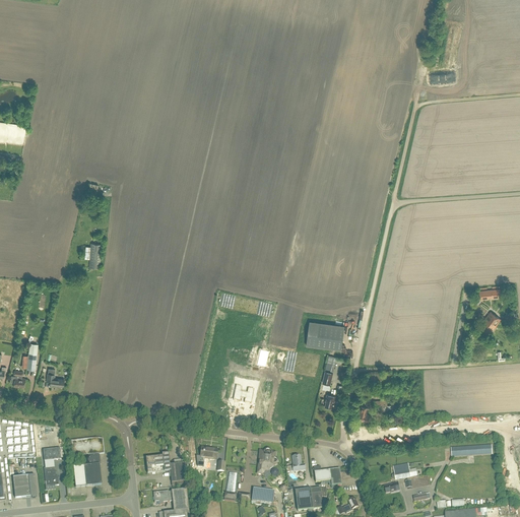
[(89,180),(87,189),(96,192),(99,182),(89,180)]
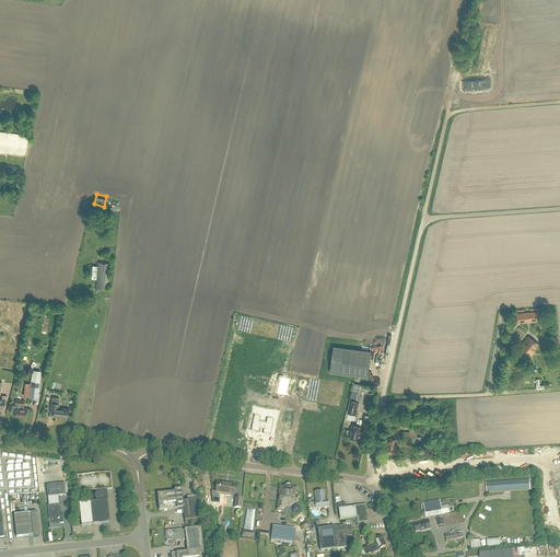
[(95,286),(107,286),(109,260),(97,259),(95,286)]
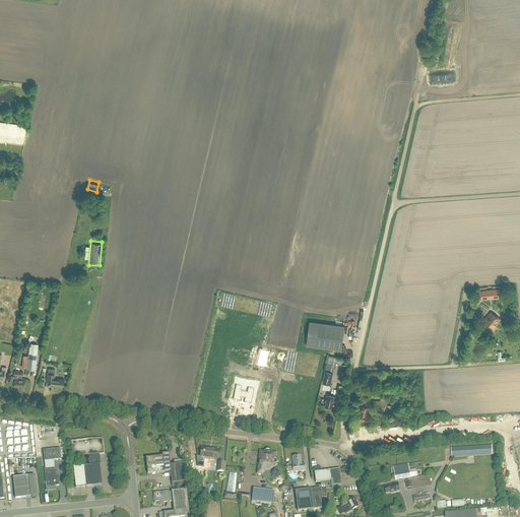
[(493,294),(493,296),(501,295),(500,286),(479,288),(480,296),(480,297),(486,296),(489,296),(488,294),(493,294)]
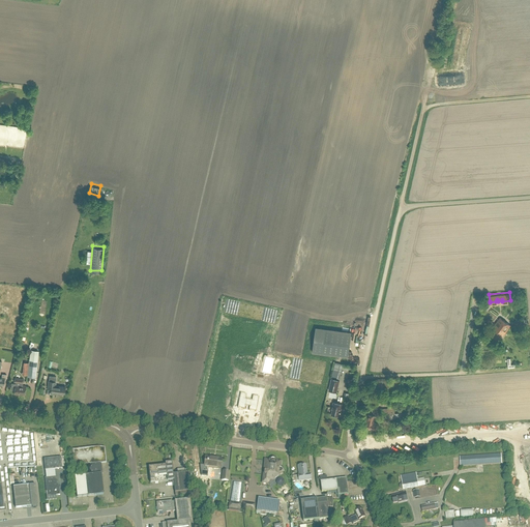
[(500,315),(495,322),(505,330),(510,323),(500,315)]
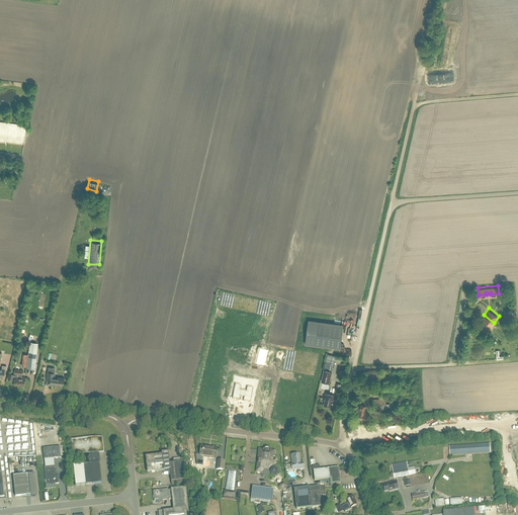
[(493,324),(494,323),(484,315),(483,316),(484,317),(479,323),(488,330),(493,323),(493,324)]
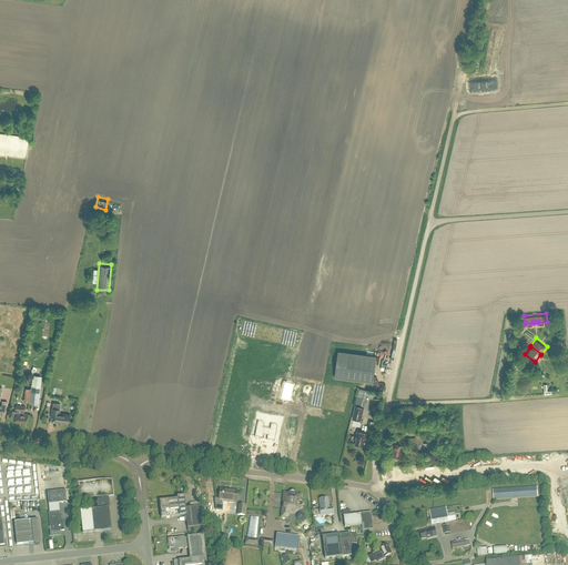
[(335,374),(373,380),(377,353),(338,347),(335,374)]
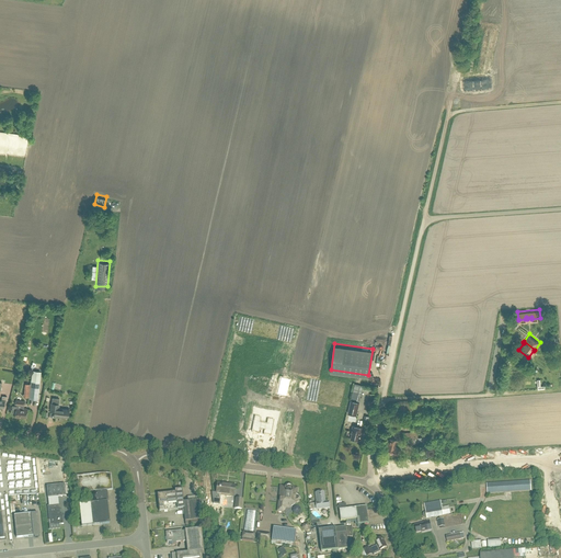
[(37,396),(39,368),(33,367),(31,386),(26,386),(25,391),(30,391),(30,395),(37,396)]
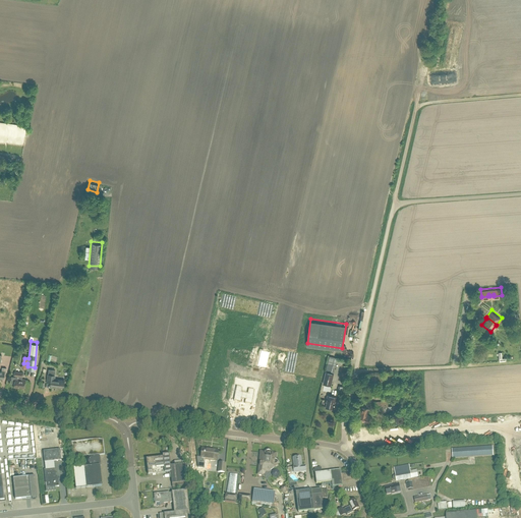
[(257,362),(266,364),(270,349),(261,347),(257,362)]
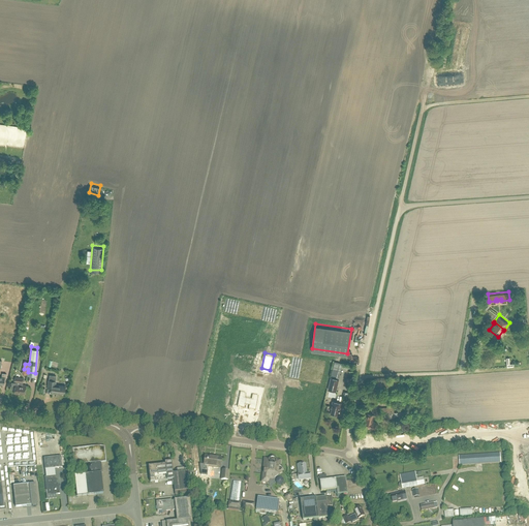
[(339,376),(337,375),(339,368),(333,366),(331,374),(328,387),(336,389),(339,376)]
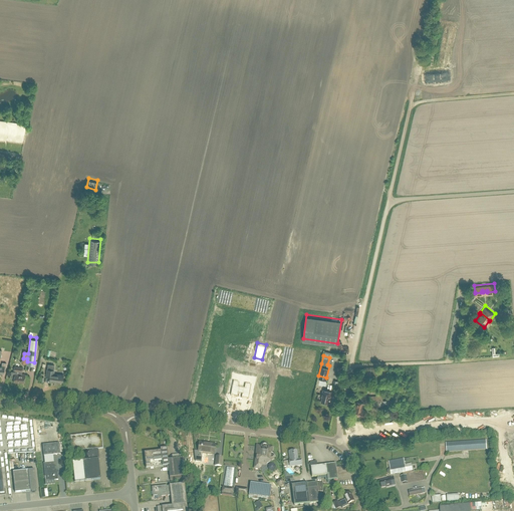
[(62,372),(53,371),(53,367),(54,362),(47,361),(46,373),(50,374),(49,378),(61,379),(62,372)]
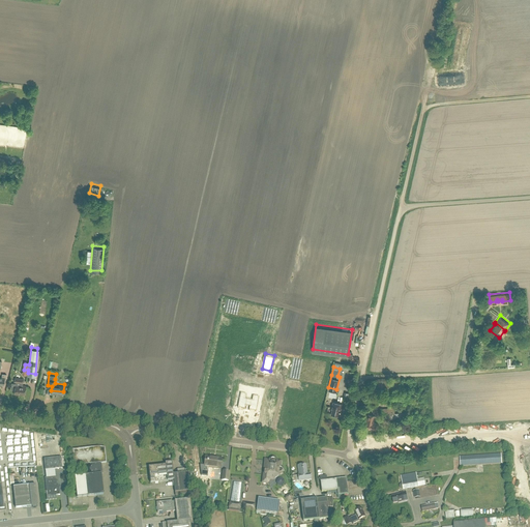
[(23,382),(23,376),(15,375),(15,379),(16,379),(16,381),(13,391),(23,392),(23,390),(25,391),(26,383),(23,382)]
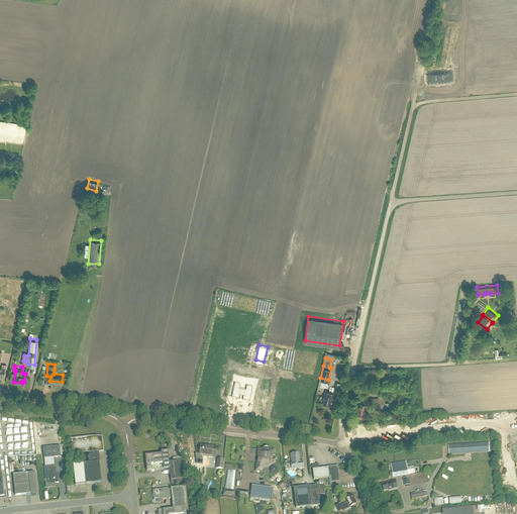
[(370,380),(385,380),(384,368),(369,369),(370,380)]
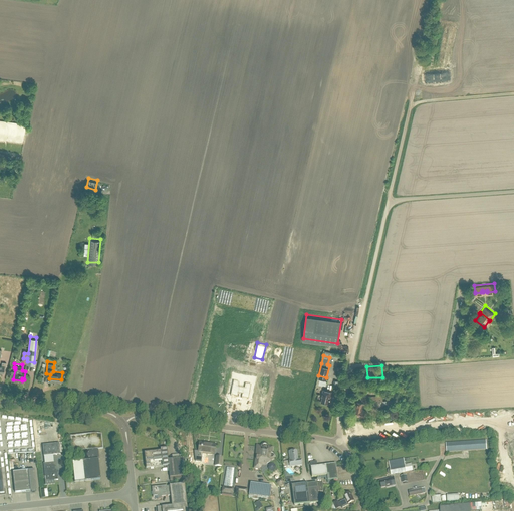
[(233,379),(230,394),(237,396),(237,397),(242,398),(242,397),(248,398),(251,384),(245,381),(244,387),(238,386),(239,380),(233,379)]
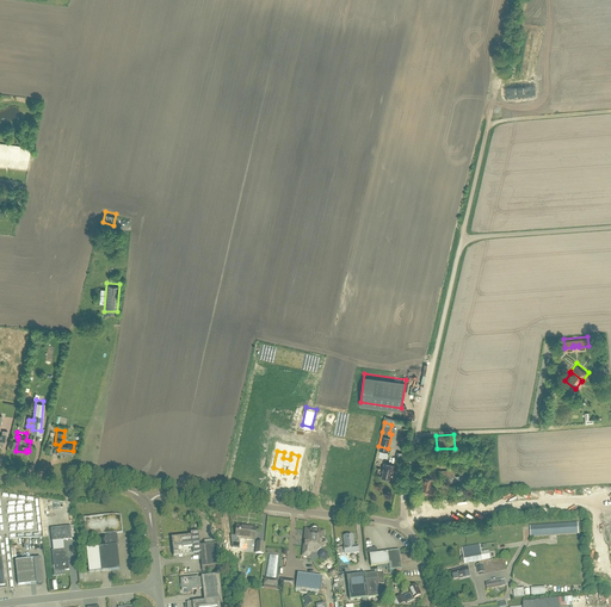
[(392,476),(394,462),(384,459),(382,468),(383,469),(382,474),(392,476)]
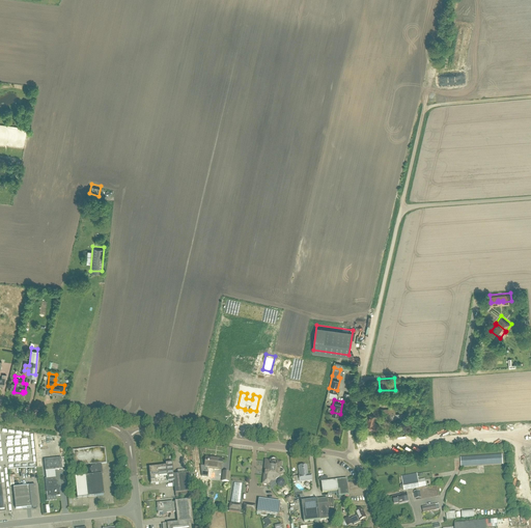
[(368,419),(366,426),(376,428),(379,421),(373,420),(375,413),(369,412),(368,416),(368,419)]
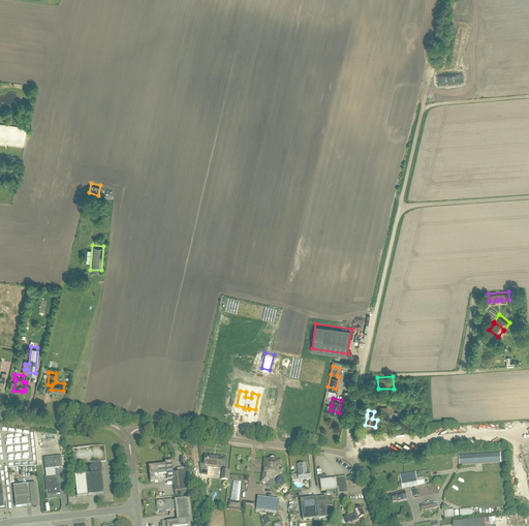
[(391,425),(390,419),(390,415),(384,415),(382,416),(383,428),(389,427),(389,425),(391,425)]
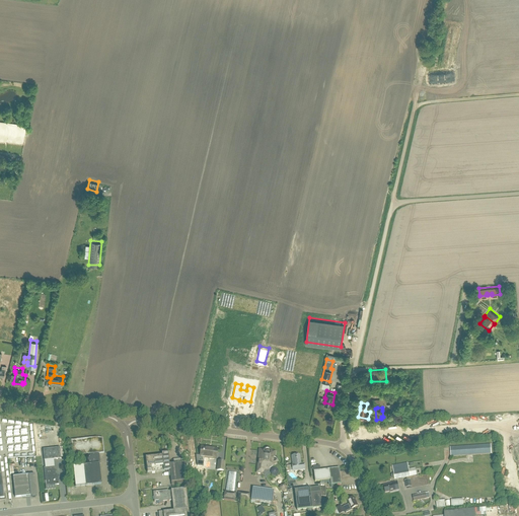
[(98,456),(98,451),(103,450),(102,436),(96,435),(71,438),(73,453),(82,453),(83,460),(81,460),(81,463),(73,464),(75,485),(85,484),(101,482),(99,458),(99,456),(98,456)]
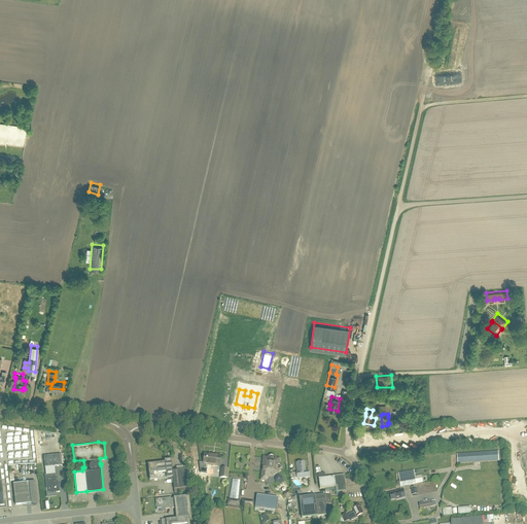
[(458,461),(499,458),(498,449),(457,452),(458,461)]
